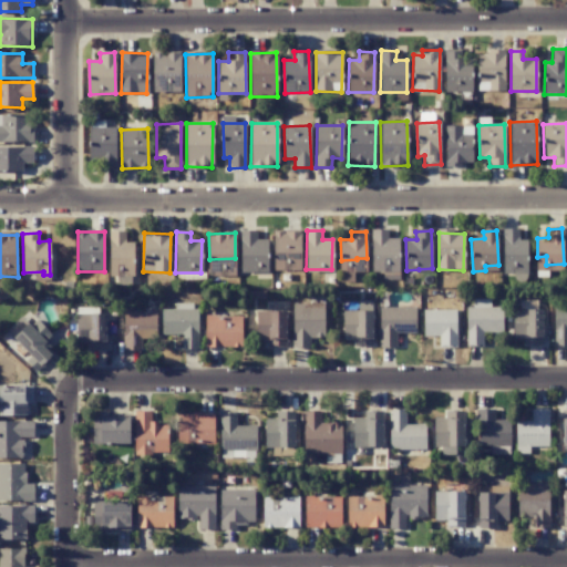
[(132,260),(132,243),(122,241),(122,254),(117,254),(117,259),(132,260)]
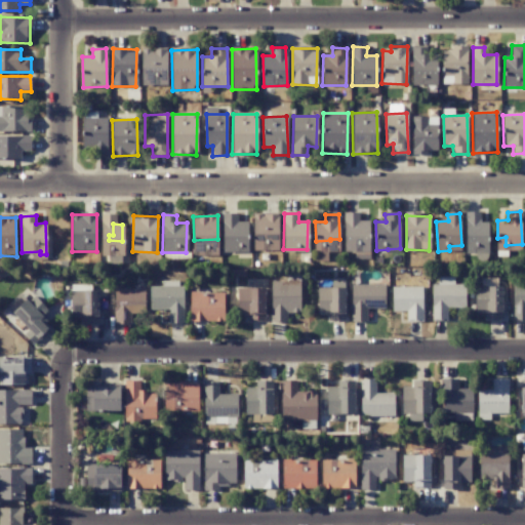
[(300,312),(299,282),(271,283),(272,322),(287,322),(287,313),(300,312)]
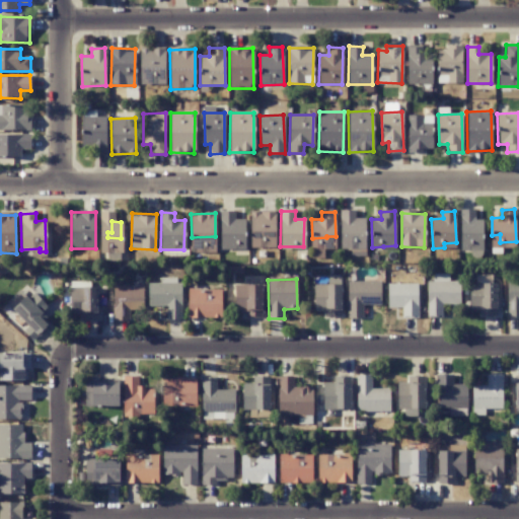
[(518,280),(507,281),(507,316),(518,316),(518,280)]
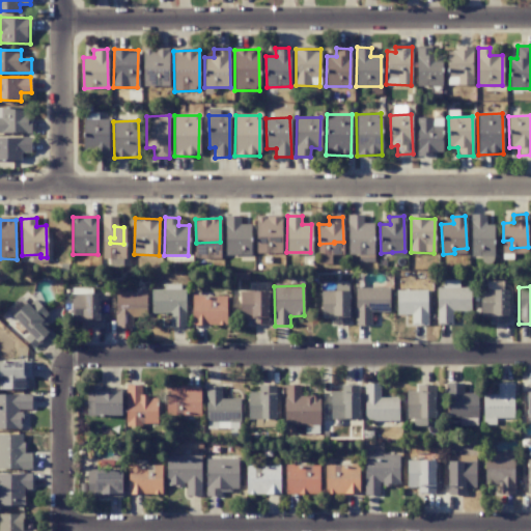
[(389,287),(356,288),(356,326),(371,325),(370,312),(389,312),(389,287)]
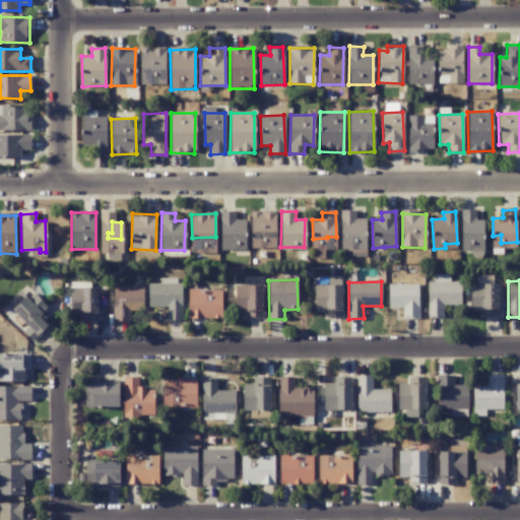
[(461,304),(460,281),(428,282),(428,317),(443,316),(443,304),(461,304)]
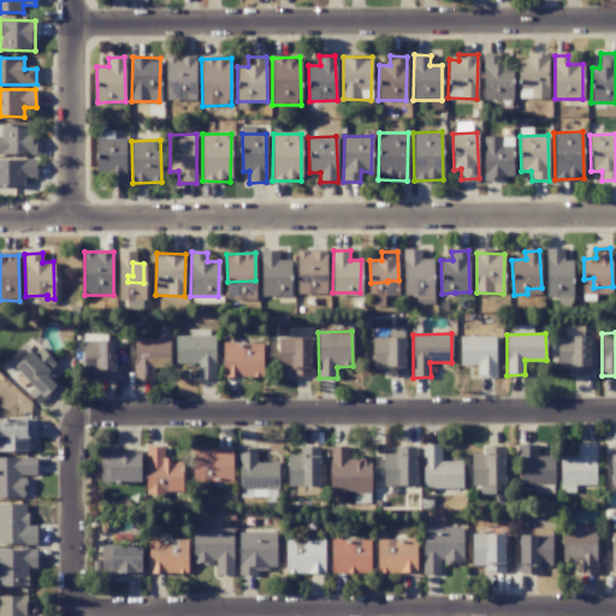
[(176,362),(197,362),(197,378),(215,378),(215,336),(176,336),(176,362)]
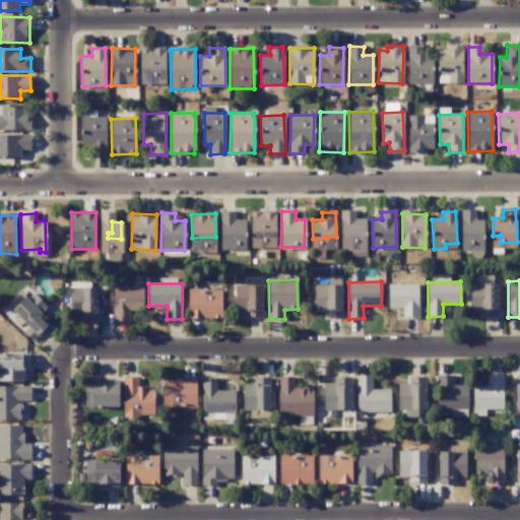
[(480,317),(498,316),(497,283),(469,284),(470,311),(480,310),(480,317)]
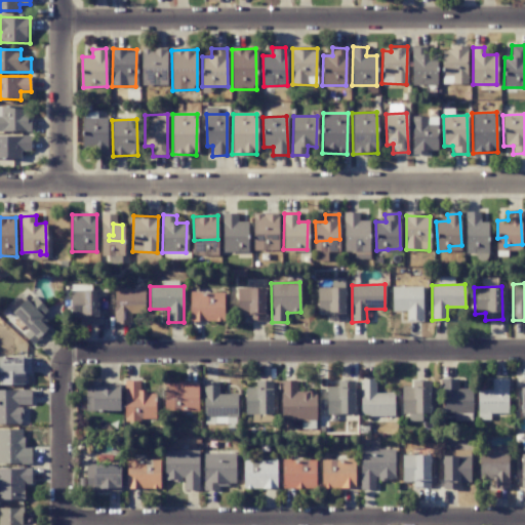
[(328,320),(345,321),(346,288),(318,287),(317,314),(328,315),(328,320)]
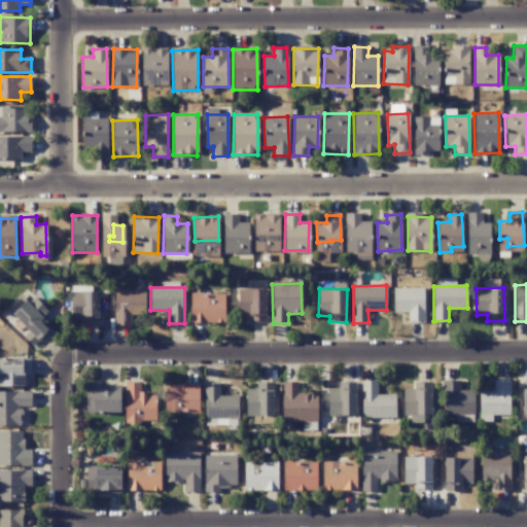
[(394,312),(408,312),(408,322),(424,321),(424,288),(393,288),(394,312)]
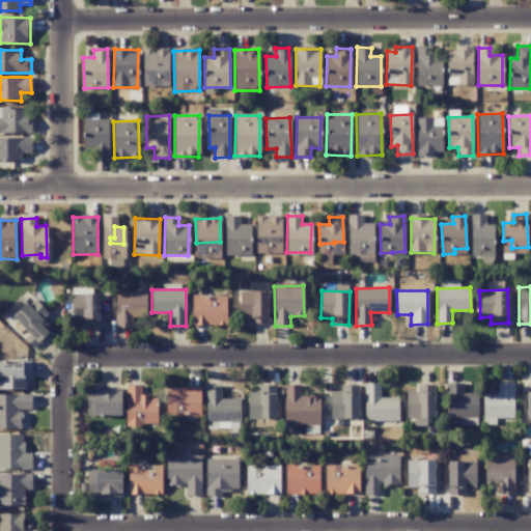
[(267,291),(241,291),(241,316),(252,316),(252,325),(267,325),(267,291)]
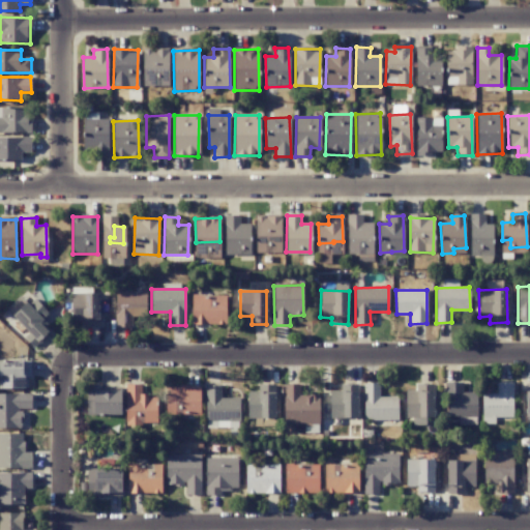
[(144,292),(116,292),(117,327),(131,326),(131,316),(145,315),(144,292)]
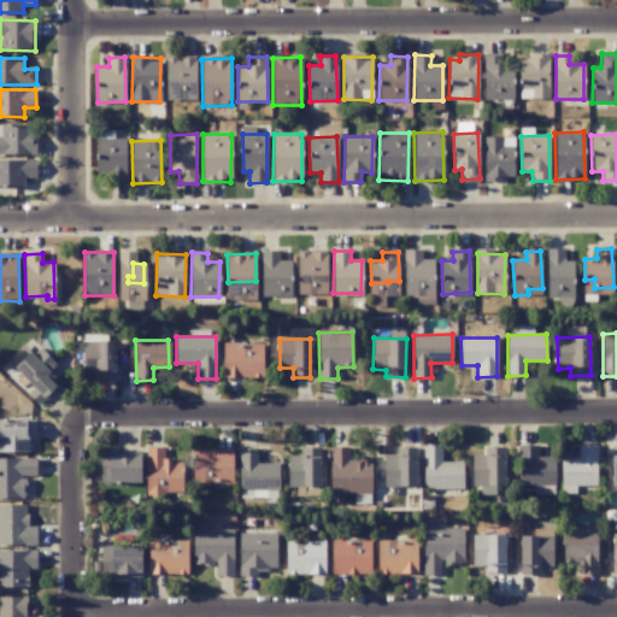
[(223,377),(263,377),(263,344),(224,344),(223,377)]
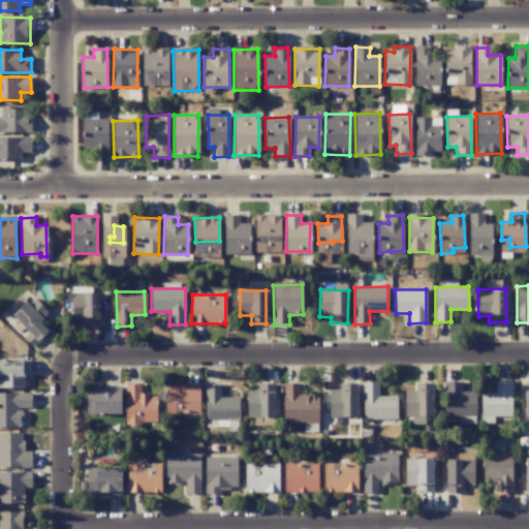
[(50,334),(43,327),(52,318),(33,297),(12,315),(28,332),(24,335),(35,346),(50,334)]
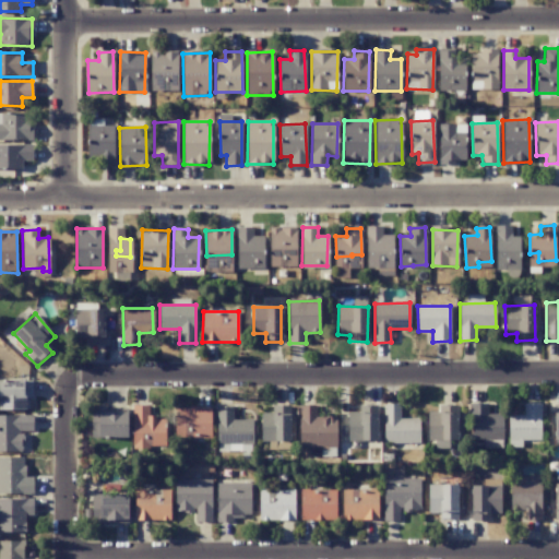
[(0,409),(31,408),(31,380),(0,381),(0,409)]
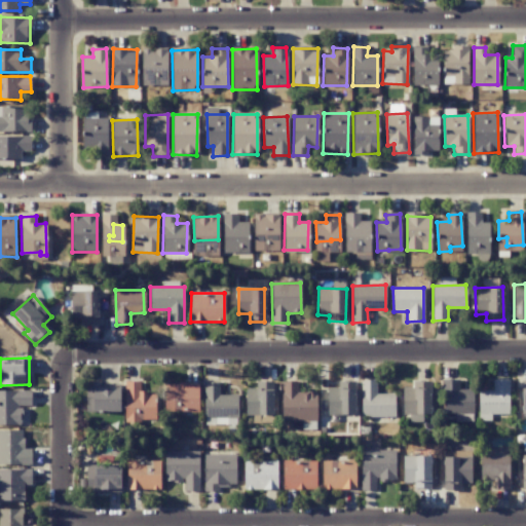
[(443,413),(457,413),(457,421),(473,421),(473,389),(458,389),(459,379),(444,379),(443,413)]
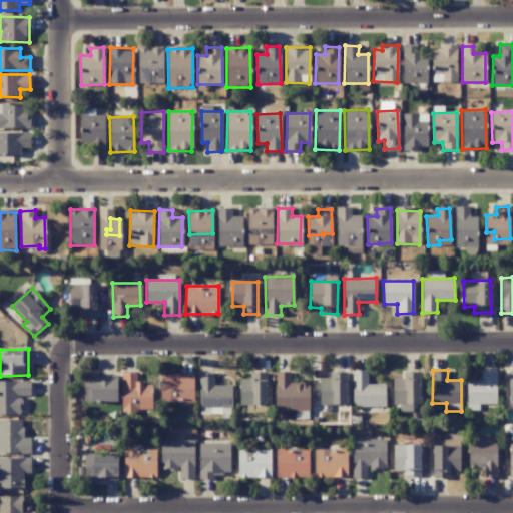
[(497,403),(496,370),(480,370),(481,381),(467,381),(467,404),(497,403)]
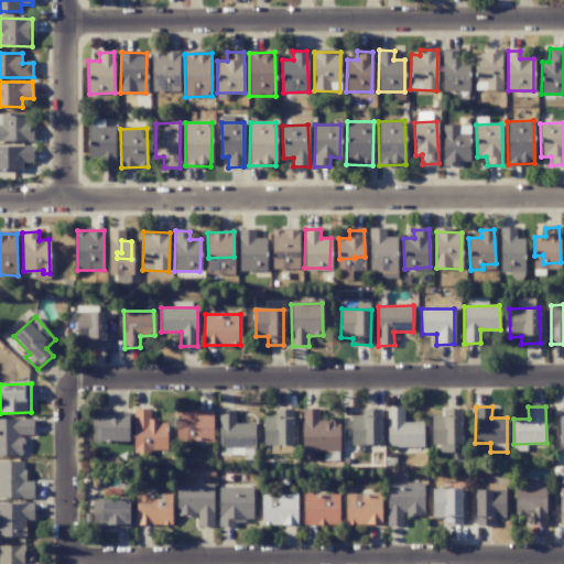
[(423,446),(423,422),(403,422),(403,408),(387,408),(388,446),(423,446)]
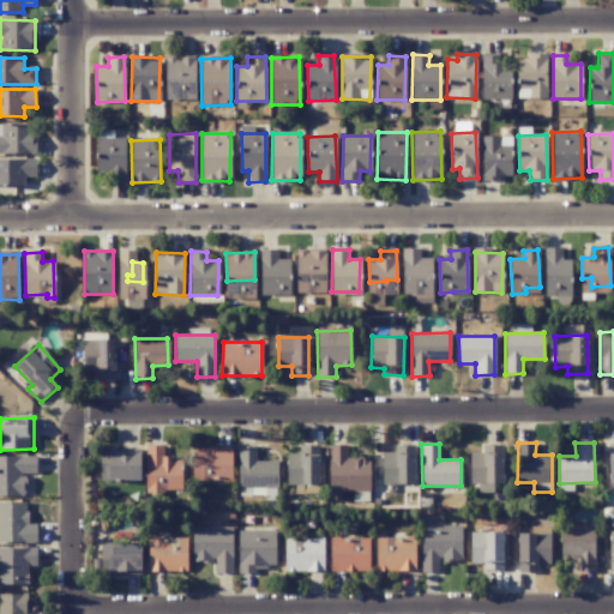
[(145,491),(181,492),(181,458),(163,458),(163,445),(146,445),(145,491)]
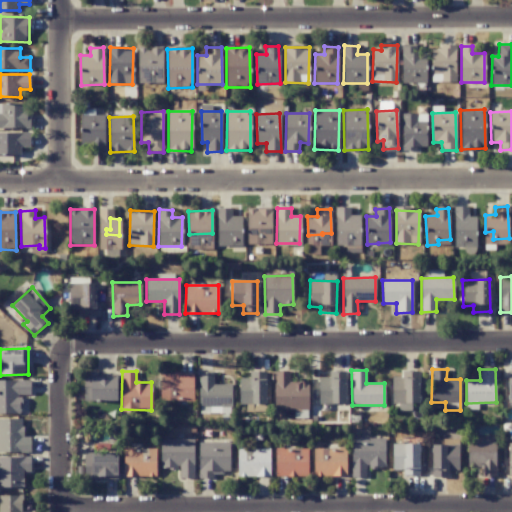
[(278,371),(278,407),(302,407),(302,399),(308,399),(308,382),(289,381),(289,371),(278,371)]
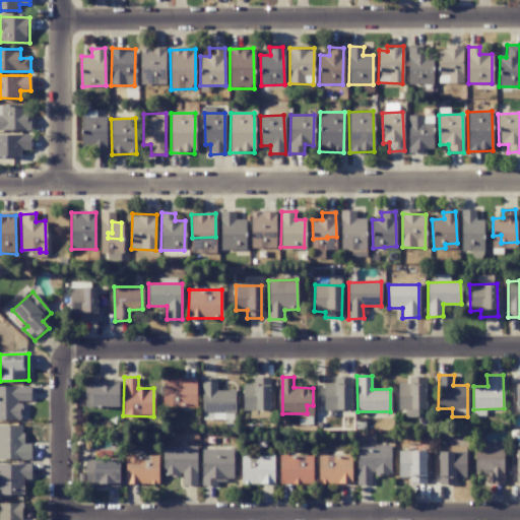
[(407,383),(397,383),(398,409),(426,409),(425,377),(407,377),(407,383)]
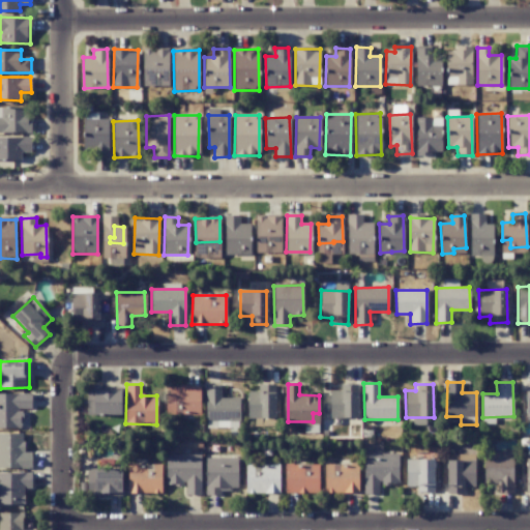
[(200,386),(166,385),(166,414),(200,414),(200,386)]
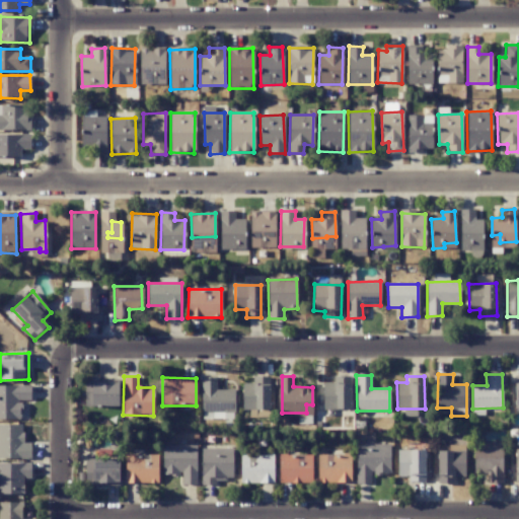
[(202,378),(204,412),(214,411),(214,403),(234,402),(233,389),(216,390),(216,378),(202,378)]
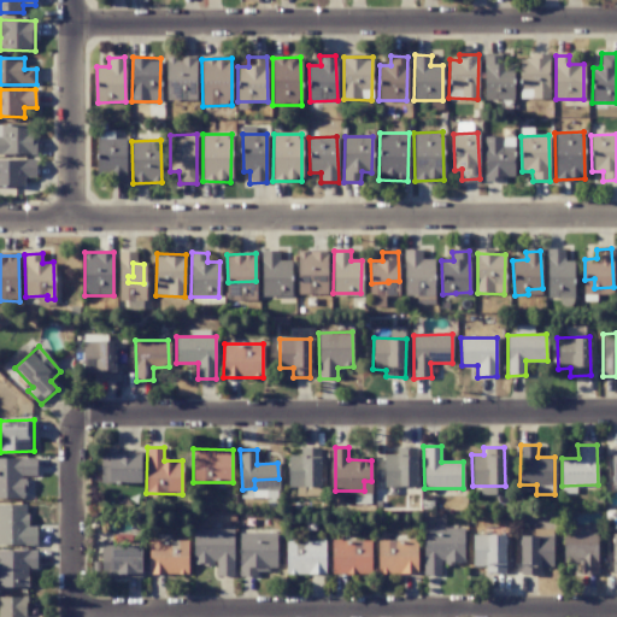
[(101,483),(141,482),(140,454),(117,454),(117,451),(100,451),(101,483)]
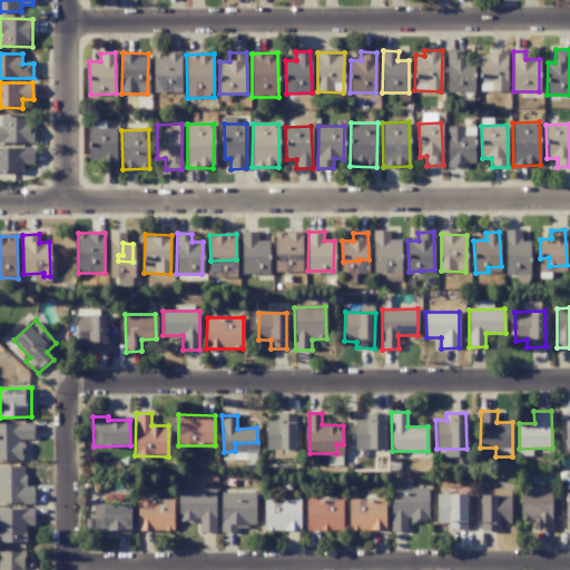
[(384,421),(355,421),(355,449),(384,449),(384,421)]
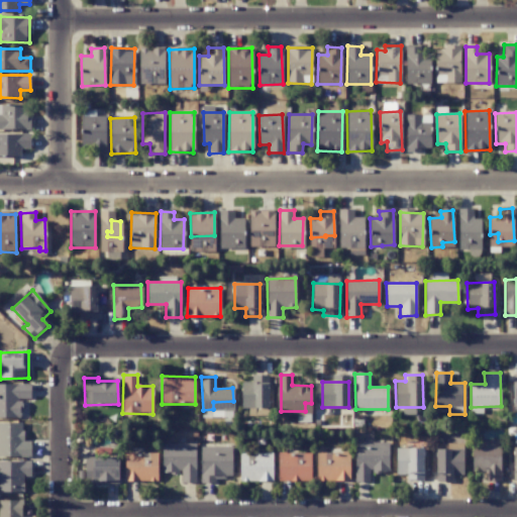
[(0,422),(0,456),(30,456),(30,441),(23,441),(23,423),(0,422)]
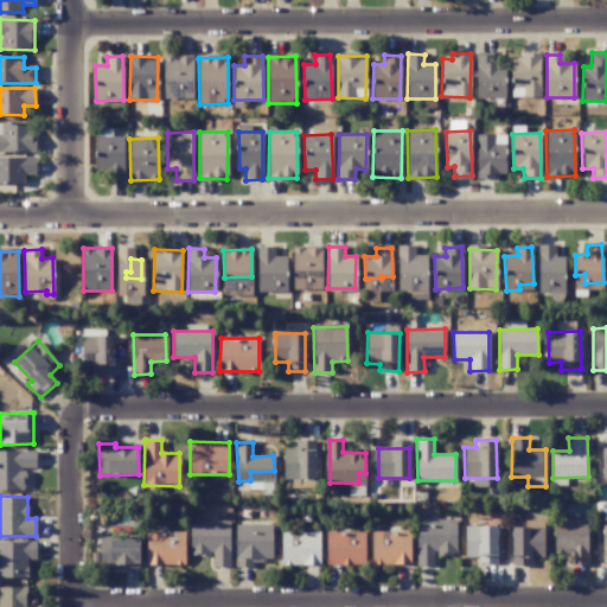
[(416,521),(417,566),(434,566),(434,554),(457,554),(455,519),(416,521)]
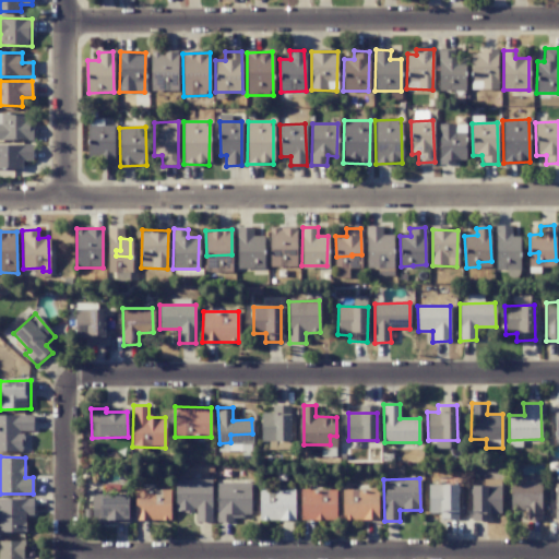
[(175,480),(176,512),(195,511),(195,522),(212,522),(211,479),(175,480)]
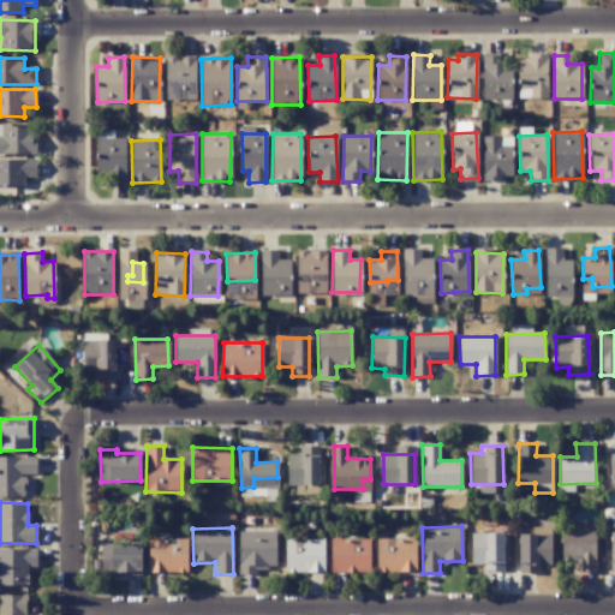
[(276,532),(239,531),(238,571),(275,573),(276,532)]
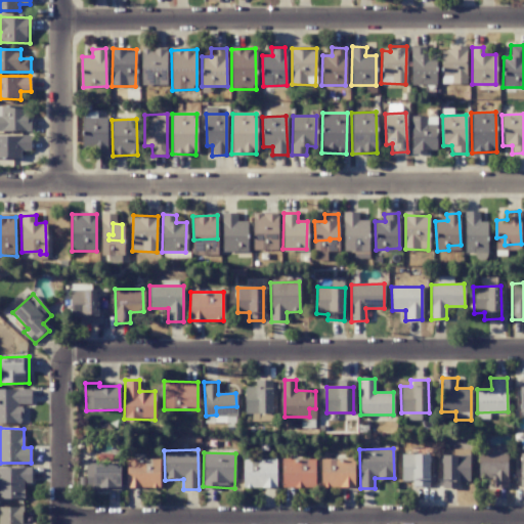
[(401,480),(412,481),(412,486),(428,487),(430,454),(402,453),(401,480)]
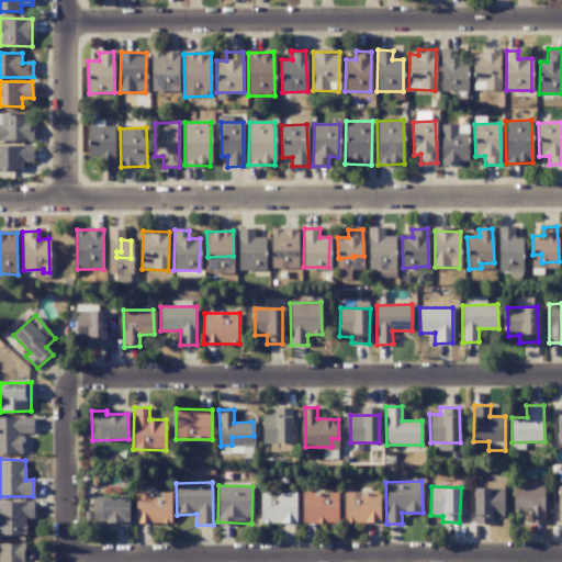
[(473,489),(474,524),(492,524),(492,516),(504,516),(503,487),(473,489)]
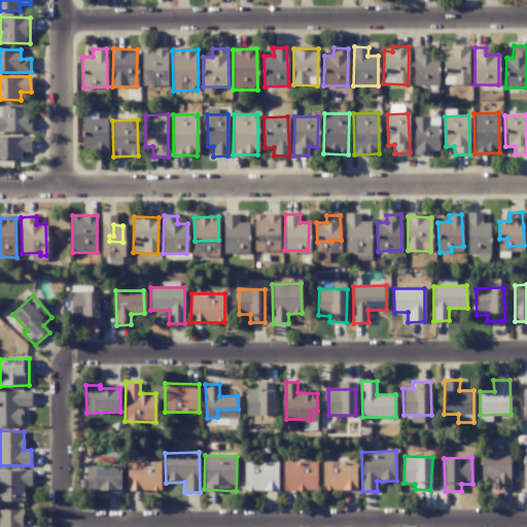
[(161,461),(127,461),(127,490),(161,490),(161,461)]
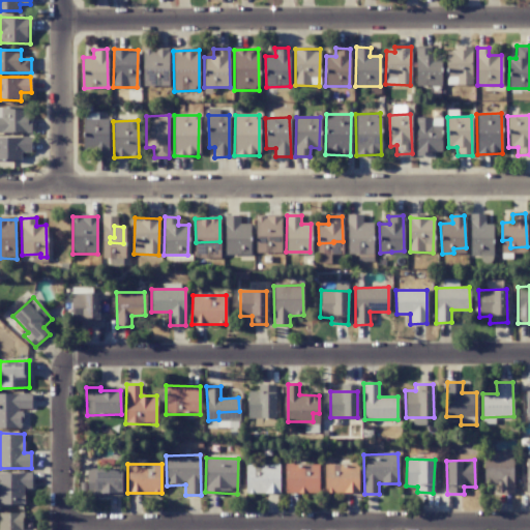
[(245,494),(280,493),(280,464),(245,464),(245,494)]
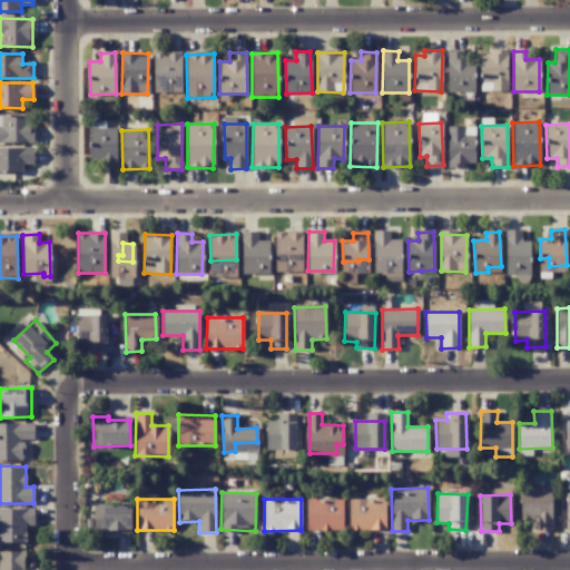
[(343,499),(306,499),(307,530),(343,530),(343,499)]
